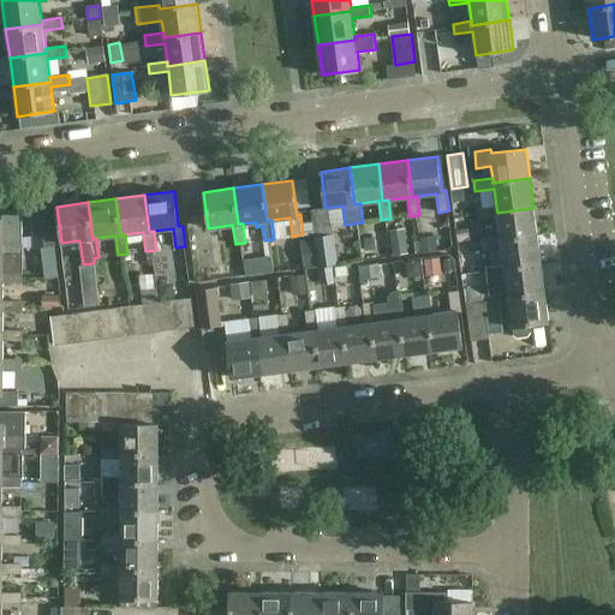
[(501,240),(537,236),(533,208),(497,213),(496,207),(477,209),(478,219),(497,216),(500,236),(501,240)]
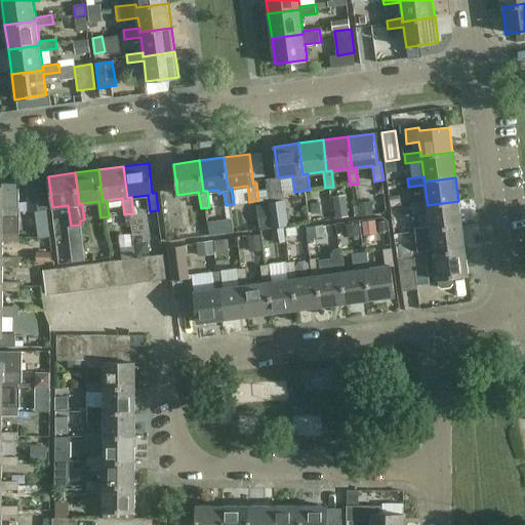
[(0,212),(2,212),(2,208),(2,192),(19,192),(19,184),(1,184),(1,187),(0,187),(0,212)]
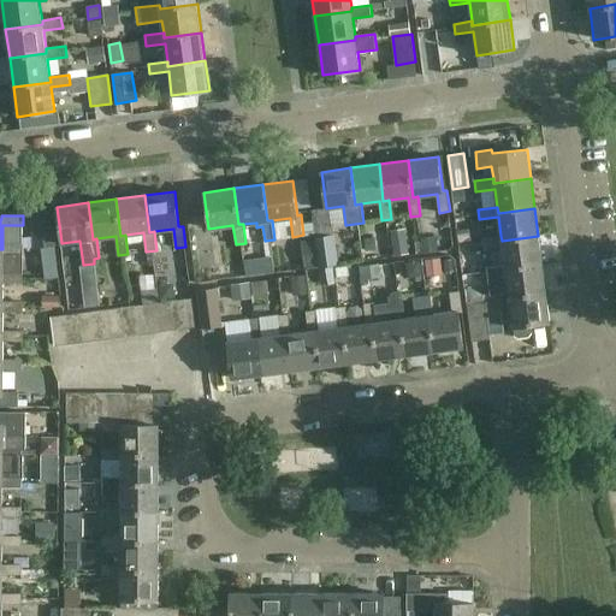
[(53,215),(31,218),(35,248),(55,246),(53,215)]
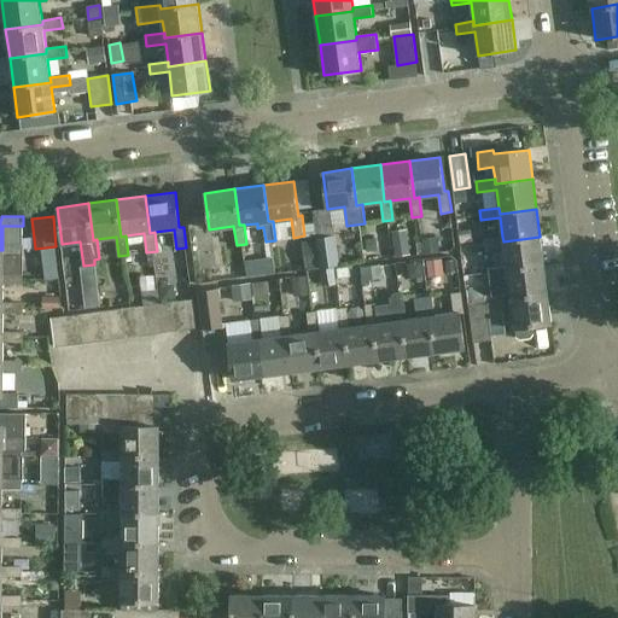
[(391,231),(392,243),(394,256),(409,255),(408,240),(407,228),(391,231)]
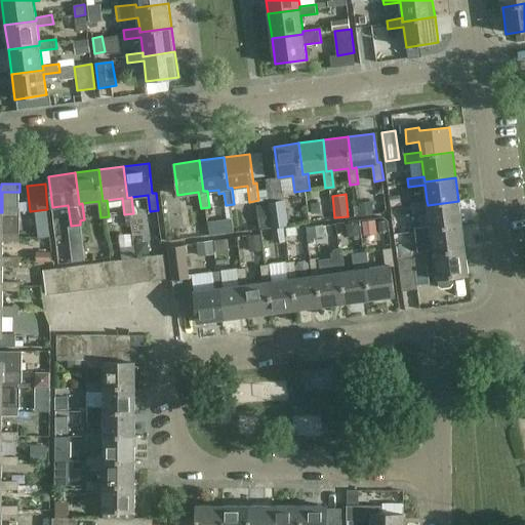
[(288,226),(284,199),(268,201),(272,228),(288,226)]
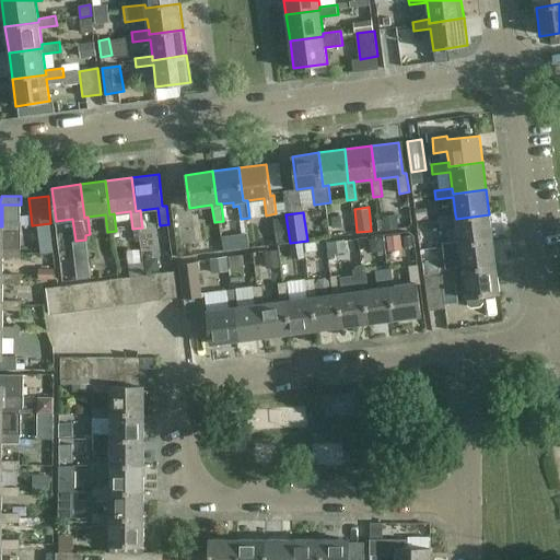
[(459,245),(492,240),(489,214),(456,219),(455,214),(438,217),(440,225),(456,223),(458,241),(459,245)]
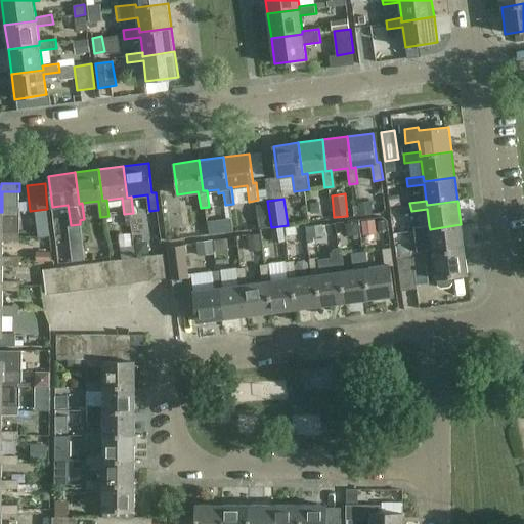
[(19,208),(2,208),(2,212),(0,212),(0,235),(2,236),(2,232),(19,232),(19,208)]
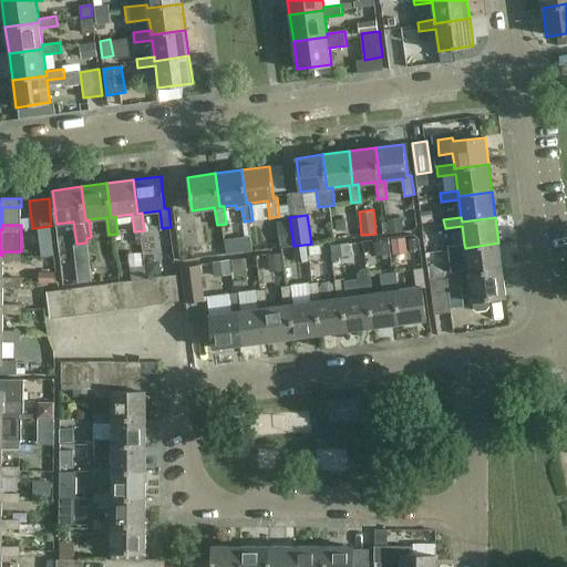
[(225,245),(226,255),(240,253),(238,243),(225,245)]
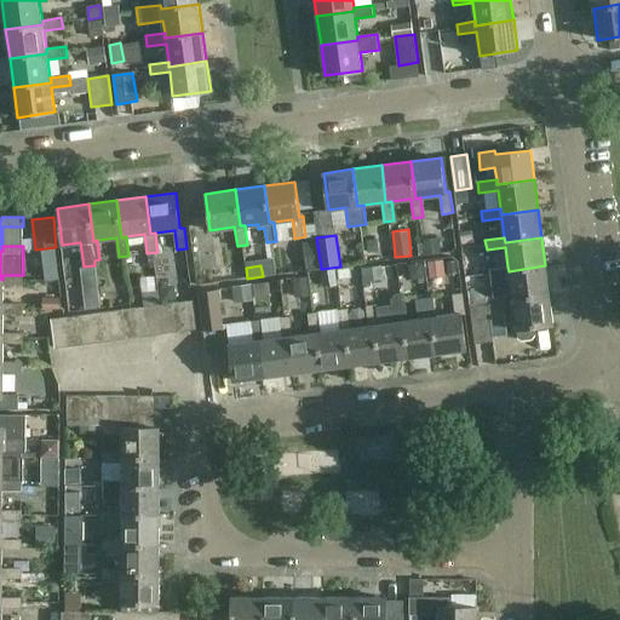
[(512,299),(550,294),(545,265),(509,271),(507,267),(488,269),(491,279),(510,276),(512,294),(512,299)]
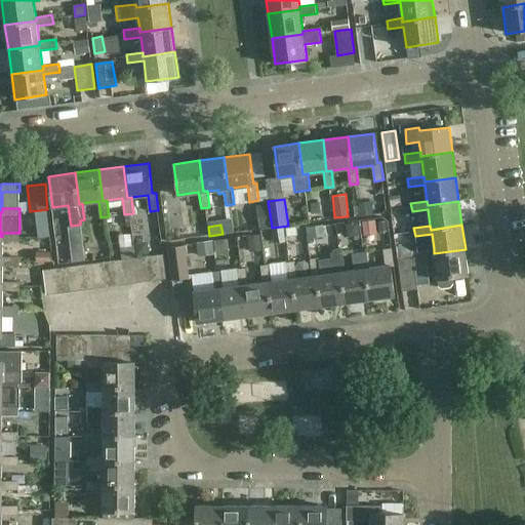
[(192,239),(209,236),(208,227),(190,230),(192,239)]
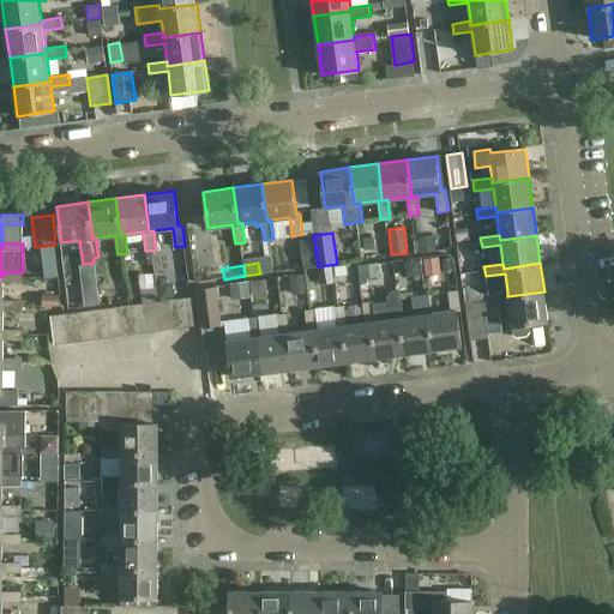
[(0,276),(0,305),(2,306),(2,301),(2,282),(23,282),(23,272),(2,272),(2,277),(0,276)]
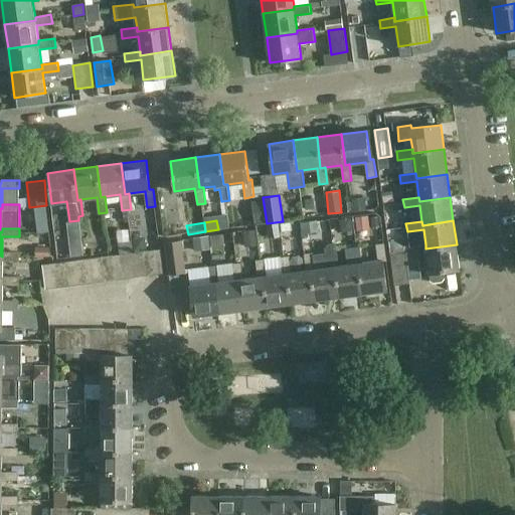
[(164,240),(169,273),(185,271),(180,238),(164,240)]
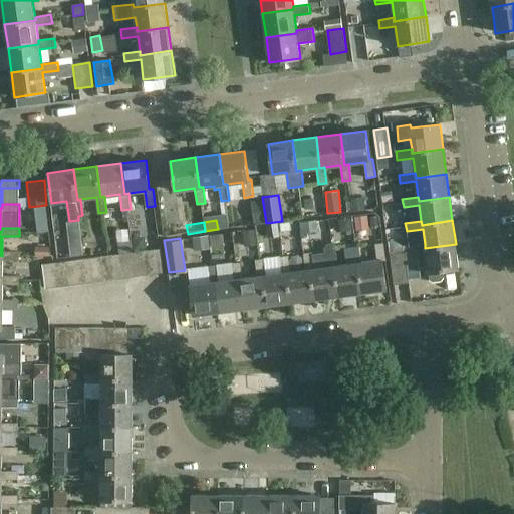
[(313,300),(337,296),(334,266),(338,265),(336,250),(331,250),(330,242),(328,243),(323,248),(324,251),(312,253),(314,268),(309,269),(313,300)]
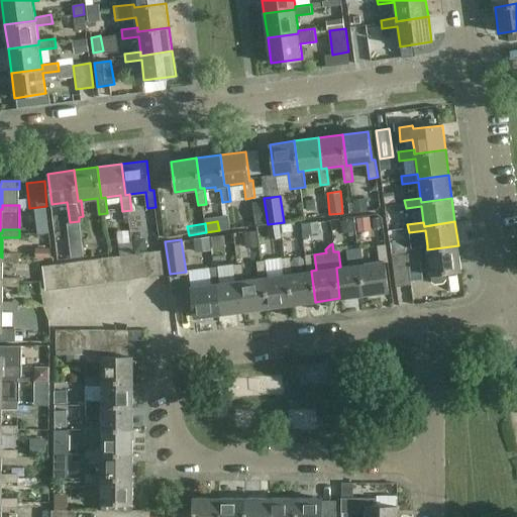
[(385,263),(389,262),(386,244),(378,245),(380,262),(364,264),(359,264),(364,295),(389,292),(385,263)]
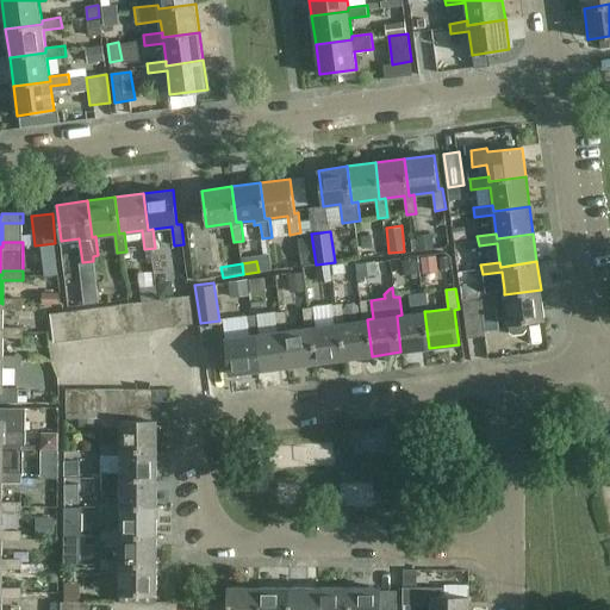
[(505,300),(509,324),(510,331),(514,335),(523,334),(527,330),(526,322),(545,319),(541,290),(504,294),(504,290),(485,292),(486,303),(505,300)]
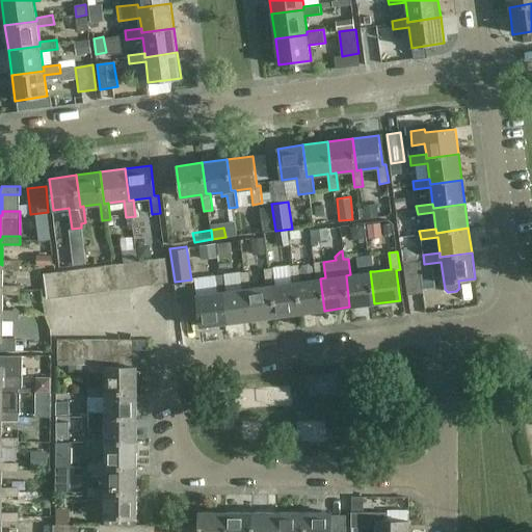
[(53,256),(36,255),(36,265),(52,265),(53,256)]
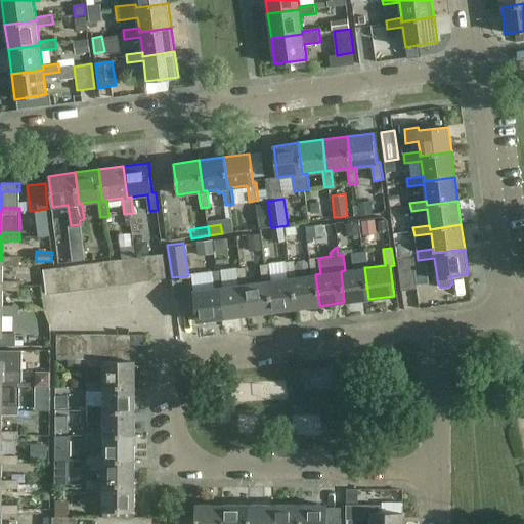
[(344,302),(368,299),(364,267),(368,267),(366,251),(358,253),(360,268),(345,270),(341,271),(344,302)]
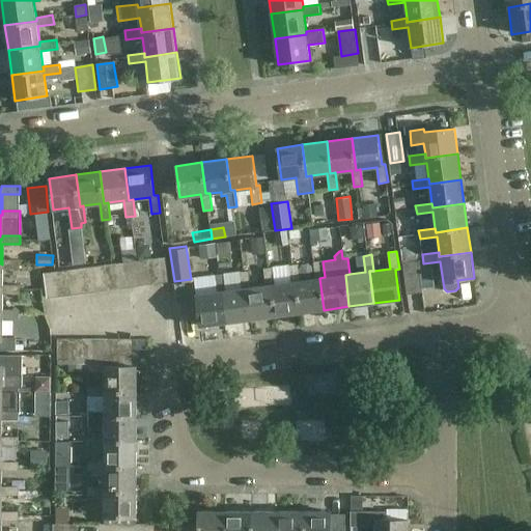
[(152,259),(156,283),(168,282),(165,257),(152,259)]
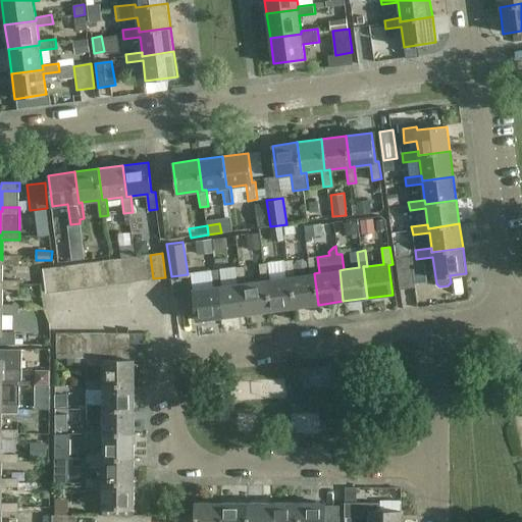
[(138,256),(141,280),(153,278),(150,255),(138,256)]
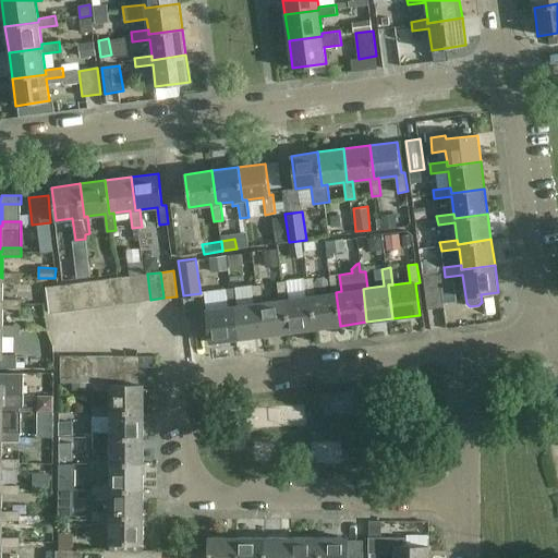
[(21,274),(2,274),(2,278),(0,277),(0,303),(2,304),(2,300),(2,282),(21,282),(21,274)]
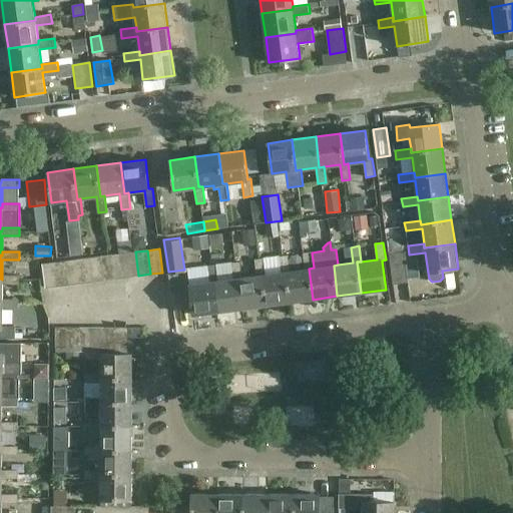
[(124,253),(127,277),(138,276),(135,251),(124,253)]
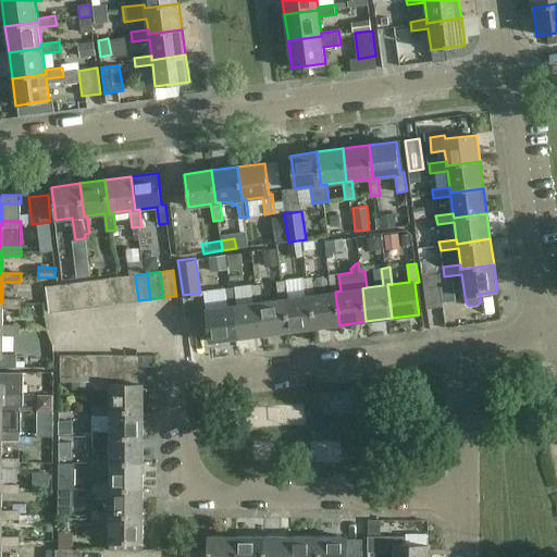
[(332,293),(314,295),(309,296),(313,329),(339,325),(335,292),(341,291),(338,274),(329,275),(332,293)]
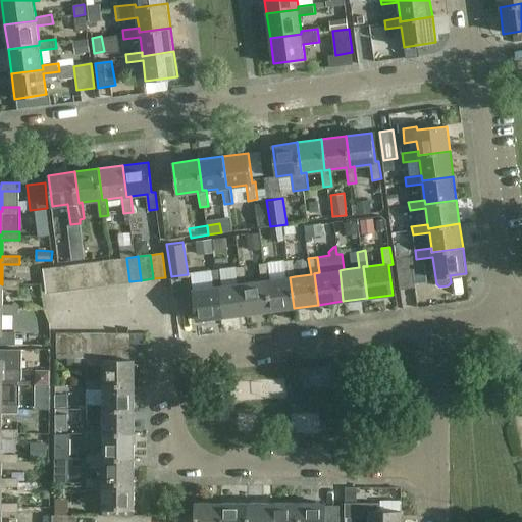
[(411,257),(397,259),(395,259),(399,290),(415,288),(411,257)]
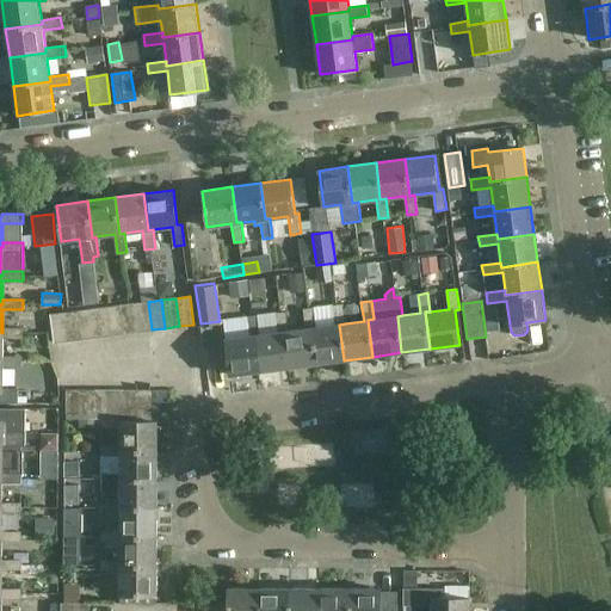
[(134,304),(137,332),(152,329),(148,302),(134,304)]
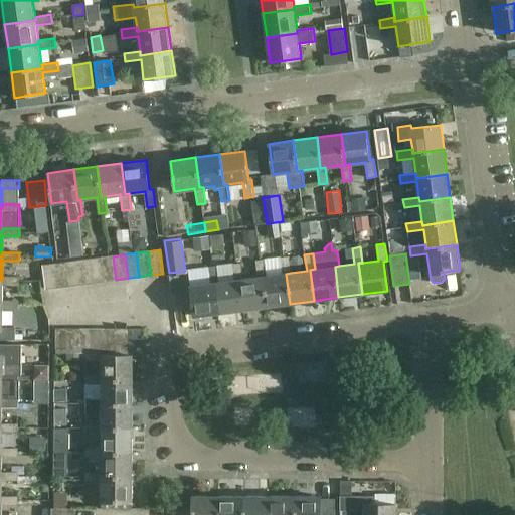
[(102,258),(105,282),(116,280),(113,256),(102,258)]
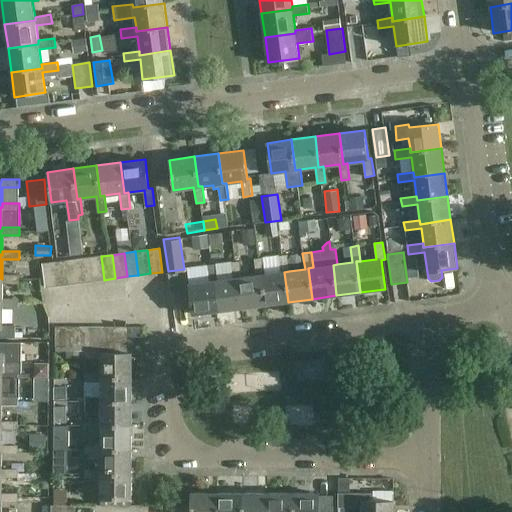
[(265,305),(288,302),(284,272),(289,271),(287,255),(279,256),(263,258),(265,274),(261,275),(265,305)]
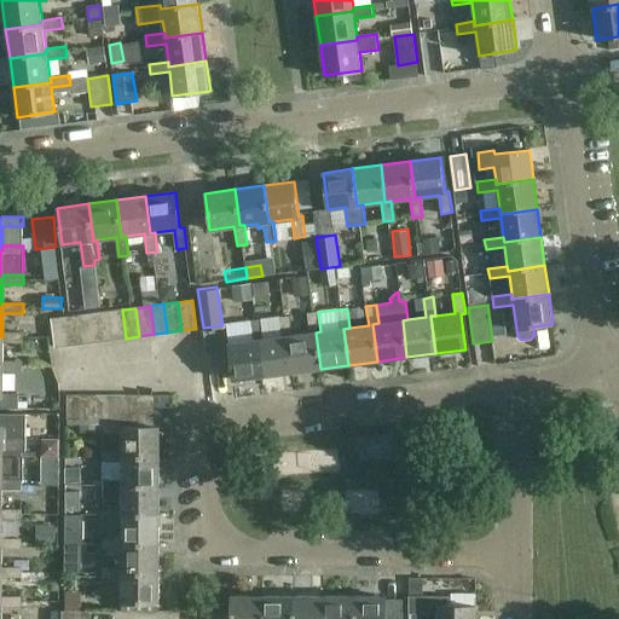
[(108,312),(111,340),(126,339),(122,310),(108,312)]
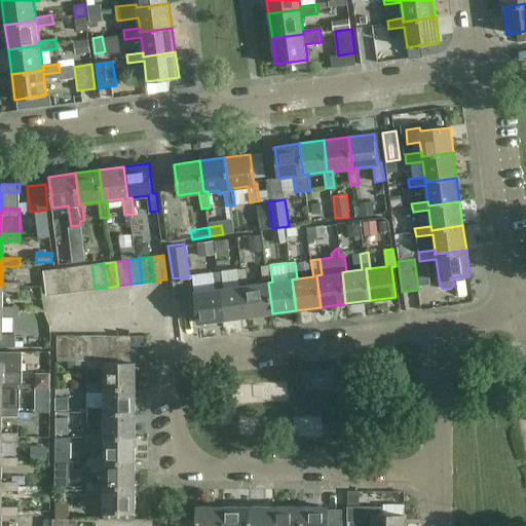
[(79,266),(82,291),(95,289),(91,265),(79,266)]
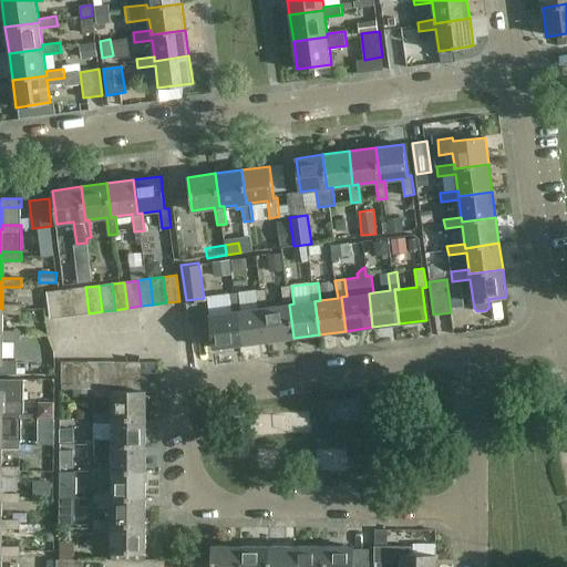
[(285,305),(267,307),(261,308),(267,341),(294,338),(289,305),(294,303),(291,286),(282,287),(285,305)]
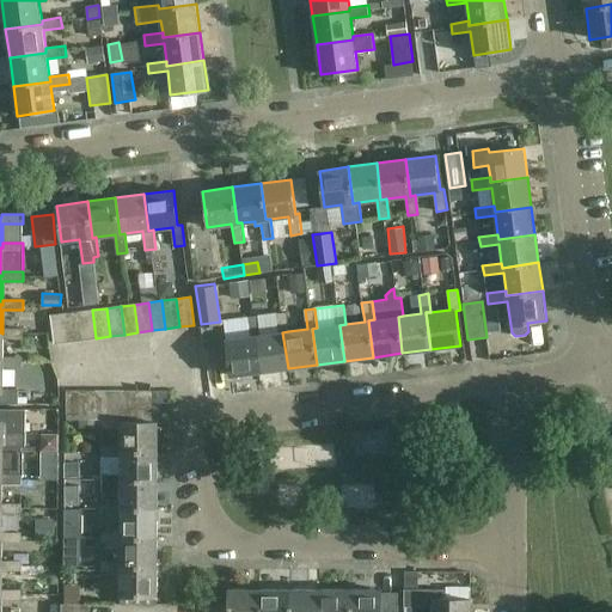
[(79,312),(83,340),(96,338),(92,310),(79,312)]
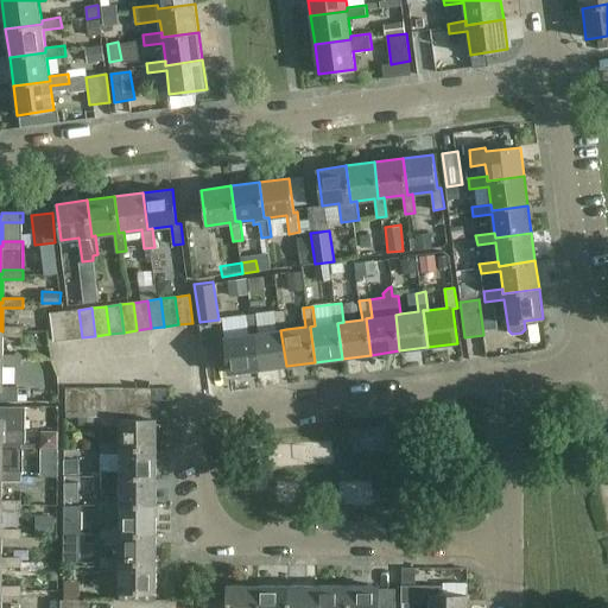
[(64,311),(68,340),(82,337),(78,310),(64,311)]
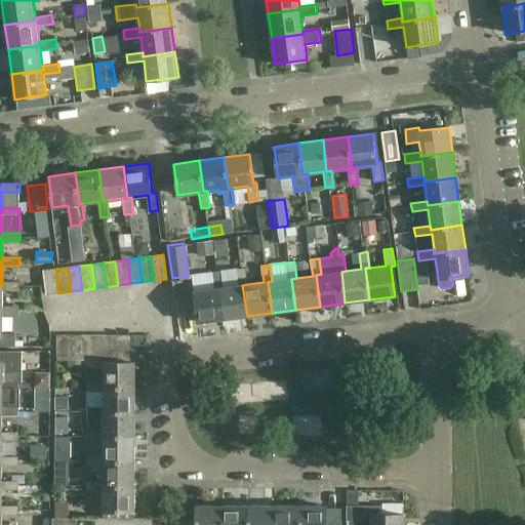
[(223,319),(247,316),(242,285),(247,284),(245,268),(237,269),(239,285),(224,287),(218,288),(223,319)]
